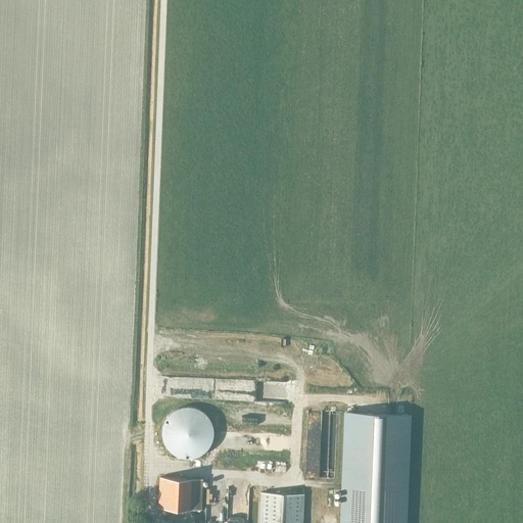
[(185,458),(188,458),(190,458),(192,458),(194,458),(196,457),(198,456),(200,455),(202,454),(204,453),(205,450),(207,448),(208,447),(209,445),(210,443),(211,441),(212,439),(212,437),(214,435),(214,432),(214,430),(212,428),(212,426),(211,424),(210,422),(209,420),(208,418),(207,416),(205,415),(204,413),(202,412),(200,411),(198,410),(196,409),(194,408),(192,408),(190,407),(188,407),(185,407),(183,408),(181,408),(179,409),(177,410),(175,411),(173,412),(172,413),(170,415),(168,416),(167,418),(165,420),(164,422),(163,424),(162,426),(162,428),(162,430),(162,432),(162,435),(162,437),(162,439),(163,441),(164,443),(165,445),(167,447),(168,448),(170,450),(172,453),(173,454),(175,455),(177,456),(179,457),(181,458),(183,458),(185,458)]
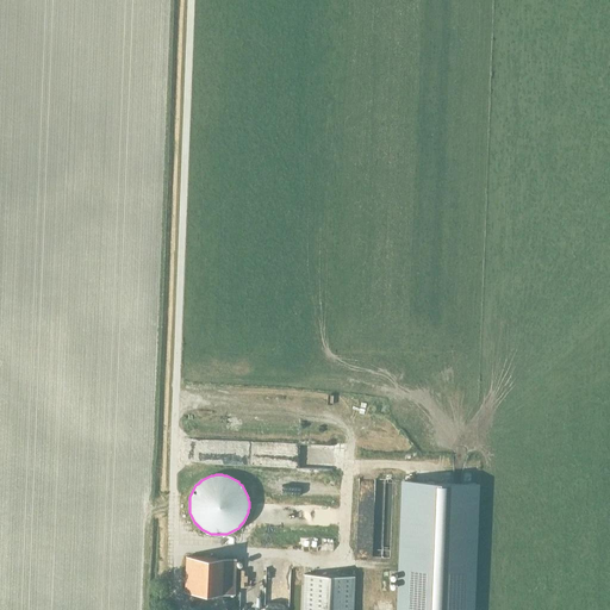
[(473,609),(478,483),(406,480),(402,609),(473,609)]
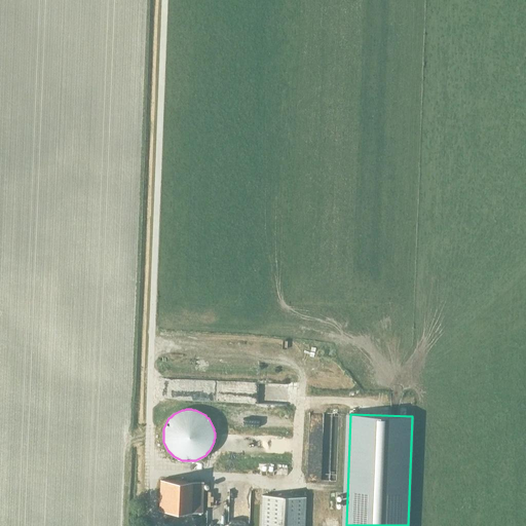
[(203,482),(160,480),(159,511),(202,513),(203,482)]
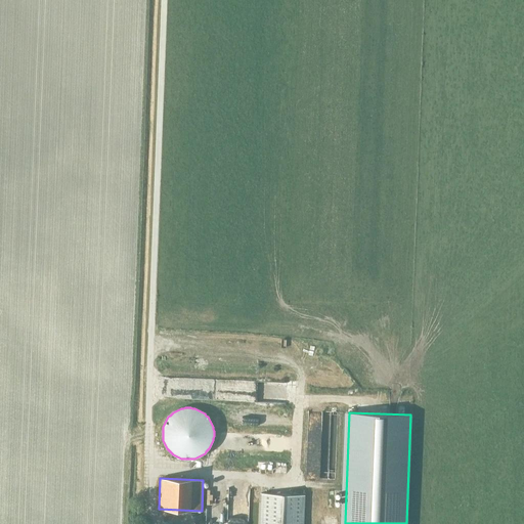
[(261,493),(261,503),(259,523),(303,523),(304,494),(261,493)]
